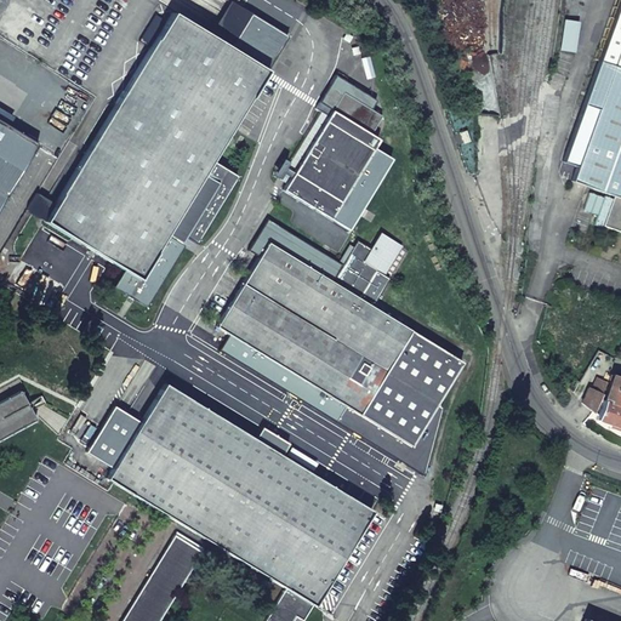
[(620,0),(616,0),(560,161),(574,166),(569,181),(613,197),(602,226),(620,232),(620,0)]
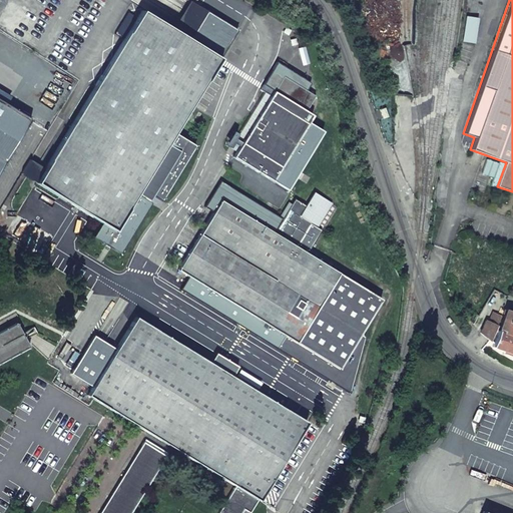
[(172,30),(141,11),(45,168),(37,182),(102,221),(93,236),(120,251),(151,201),(136,192),(139,187),(160,200),(194,145),(173,132),(218,58),(188,40),(206,12),(190,2),(172,30)]
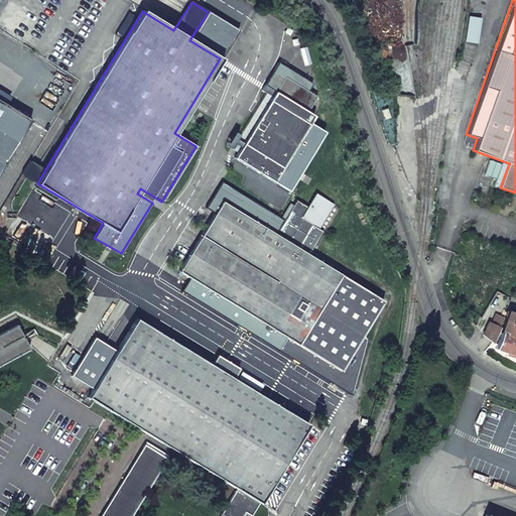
[(274,181),(314,116),(307,112),(316,96),(285,76),(275,93),(236,158),(274,181)]
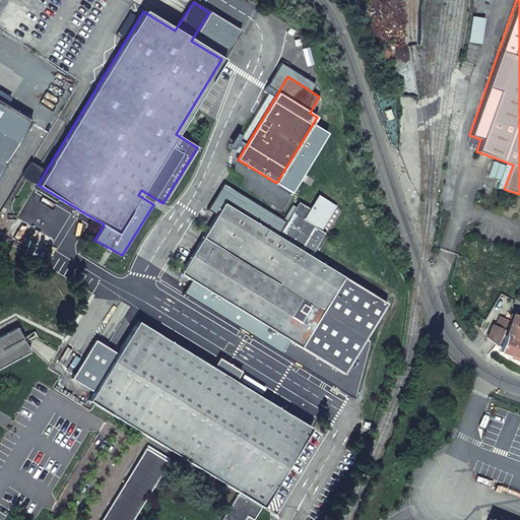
[(0,170),(30,121),(0,102),(0,170)]
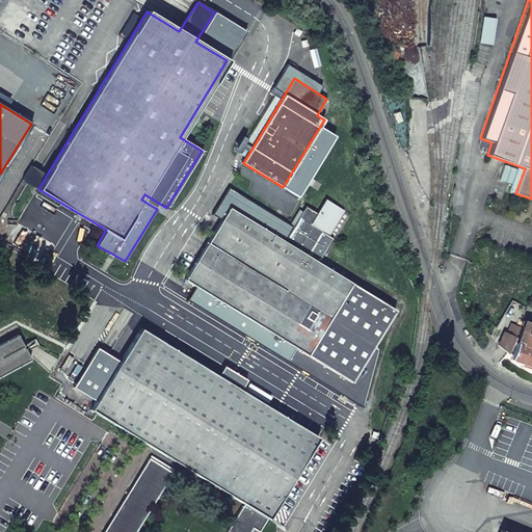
[(23,180),(38,189),(47,175),(31,165),(23,180)]
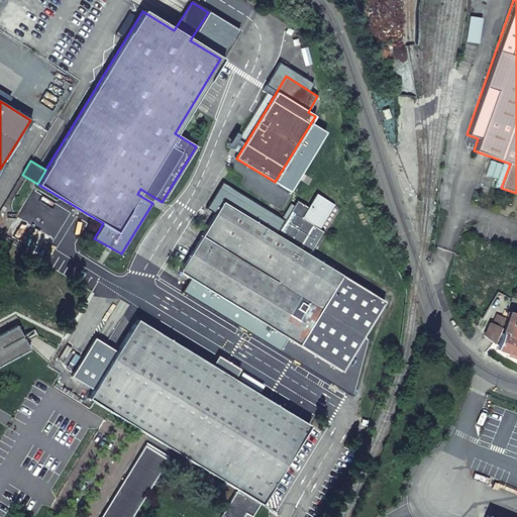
[(222,202),(180,272),(191,279),(183,292),(353,398),(369,340),(364,337),(386,303),(310,256),(325,232),(320,229),(320,228),(319,227),(333,204),(317,194),(309,207),(298,200),(276,234),(222,202)]
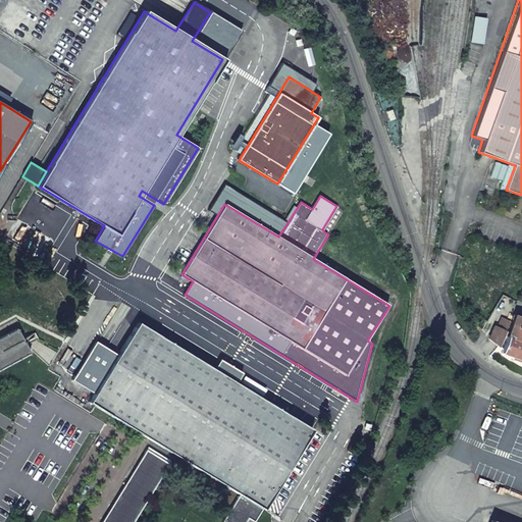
[(322,229),(323,230),(338,207),(336,206),(322,229)]
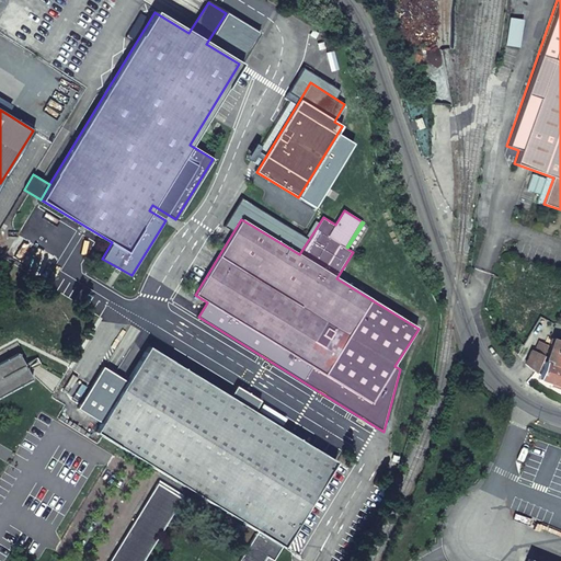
[(560,342),(553,340),(546,363),(560,367),(560,342)]
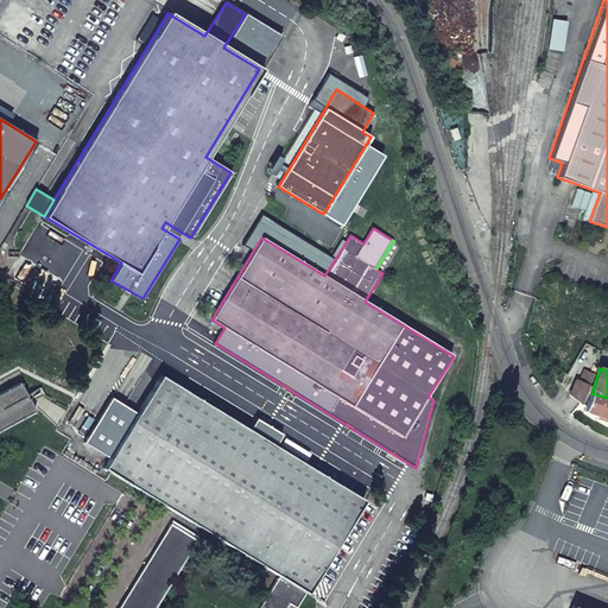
[(583,369),(578,381),(589,385),(594,374),(583,369)]
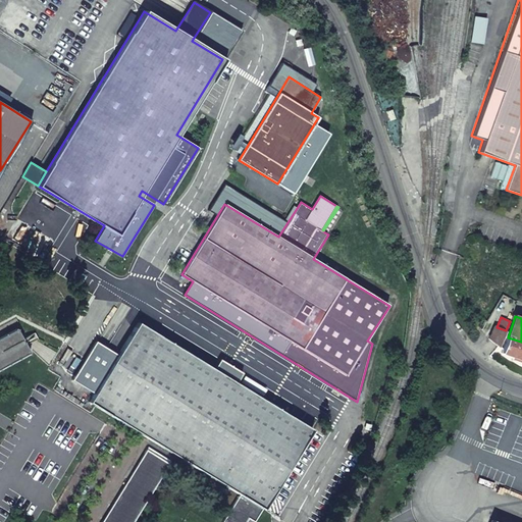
[(256,505),(263,509),(312,430),(237,383),(243,373),(220,359),(214,369),(139,323),(90,402),(240,494),(236,503),(252,513),(256,505)]
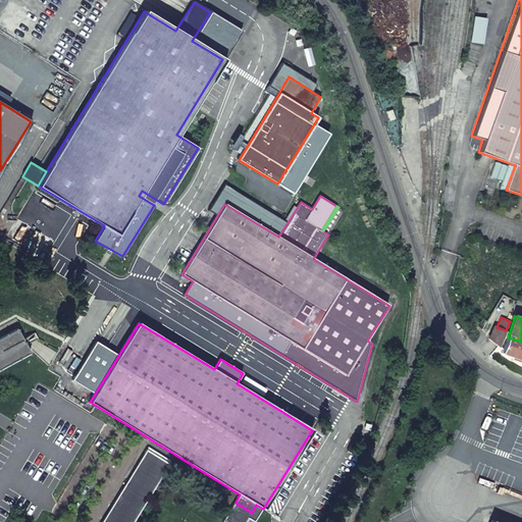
[(494,326),(488,338),(499,347),(506,330),(497,327),(494,326)]
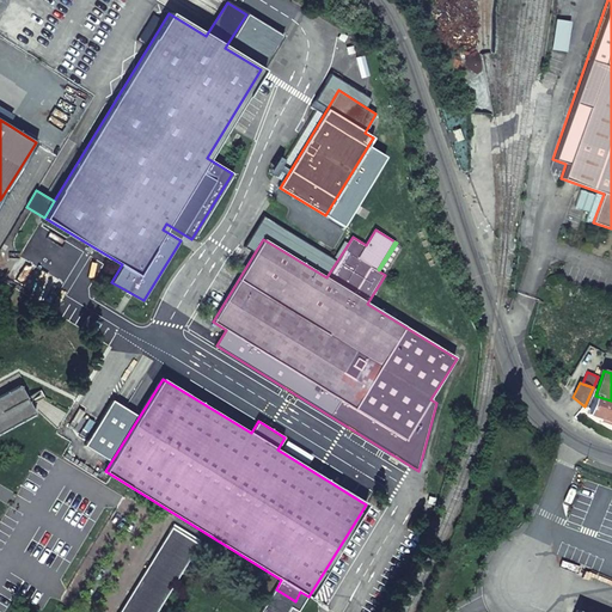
[(0,434),(40,412),(24,386),(0,398),(0,434)]
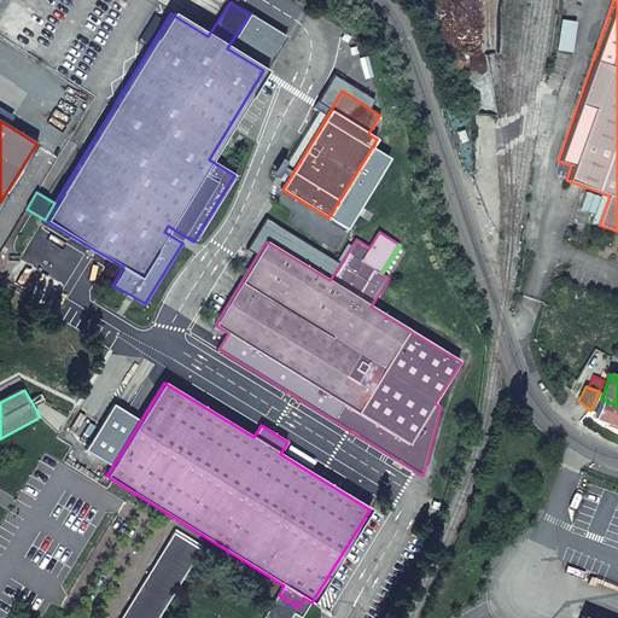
[(617,404),(601,400),(595,414),(594,418),(617,426),(617,404)]
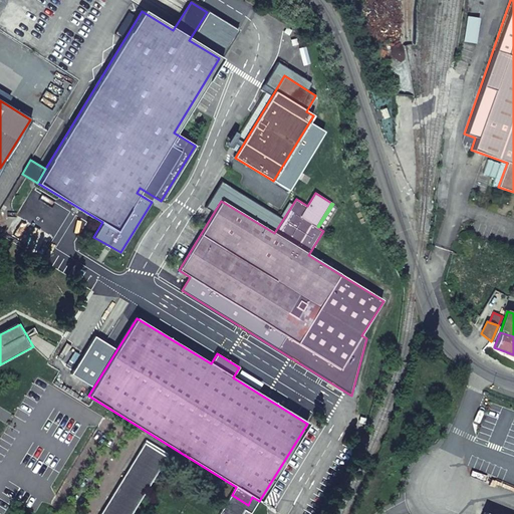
[(250,513),(251,513),(259,501),(252,497),(248,505),(232,495),(220,513),(131,513),(166,457),(145,444),(101,513),(242,513),(245,510),(250,513)]
